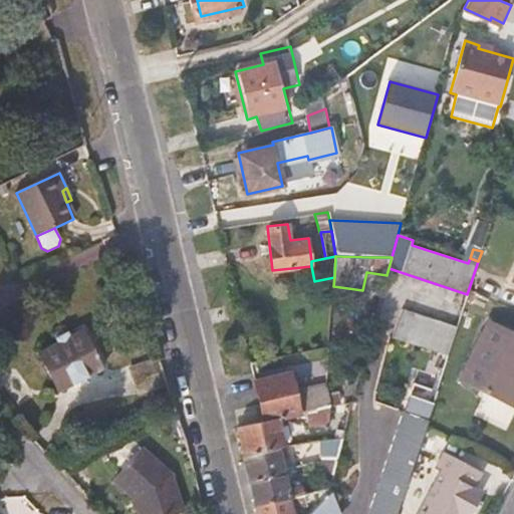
[(448,354),(458,325),(401,307),(392,336),(448,354)]
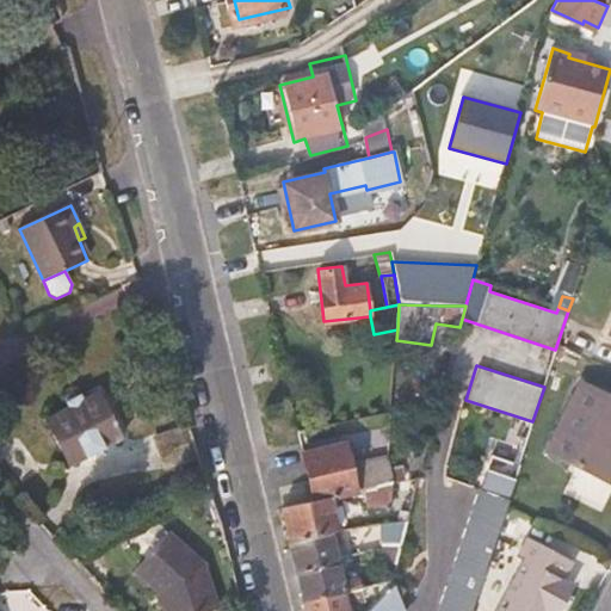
[(610,481),(610,477),(610,394),(585,380),(549,449),(610,481)]
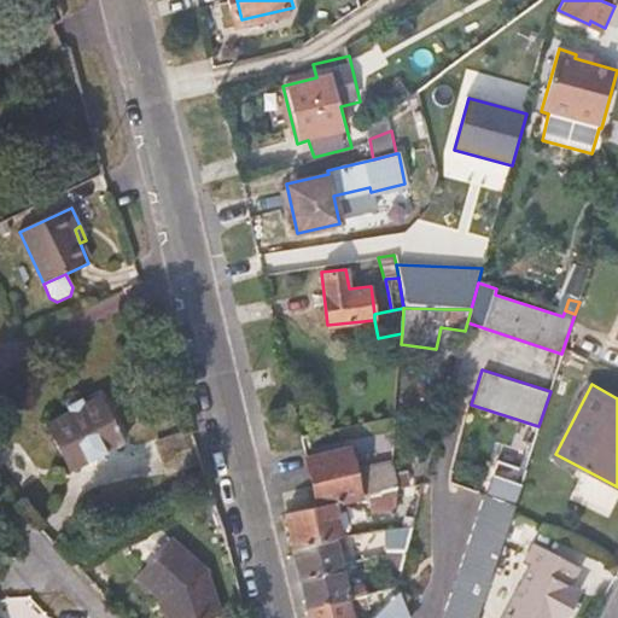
[(123,442),(101,396),(85,404),(81,400),(69,406),(71,410),(48,424),(71,467),(123,442)]
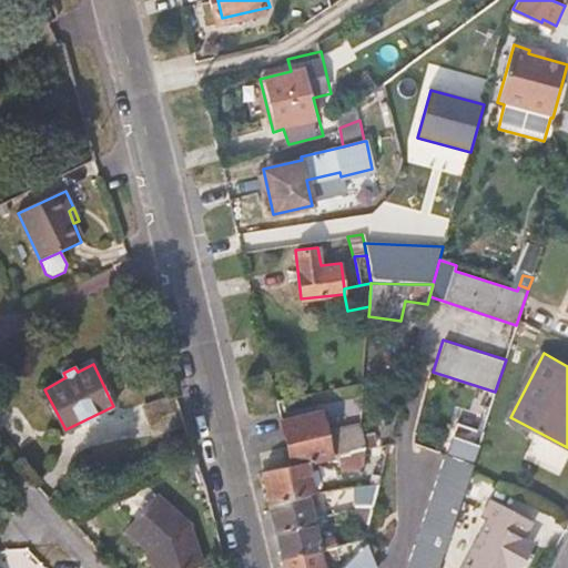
[(483,430),(493,399),(476,394),(465,425),(483,430)]
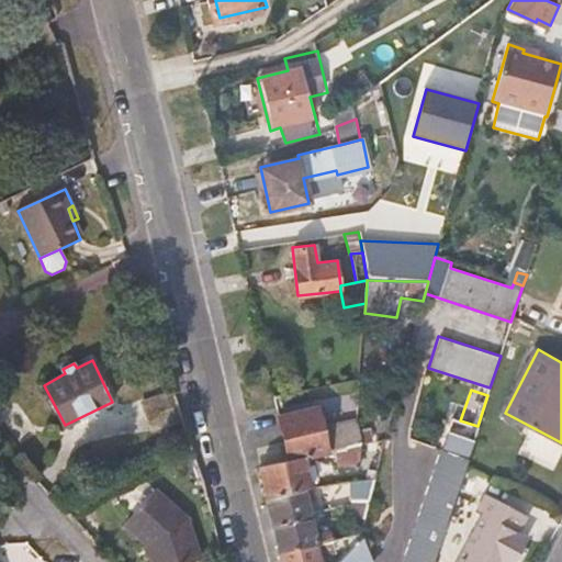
[(325,450),(322,430),(316,407),(278,416),(289,459),(305,454),(325,450)]
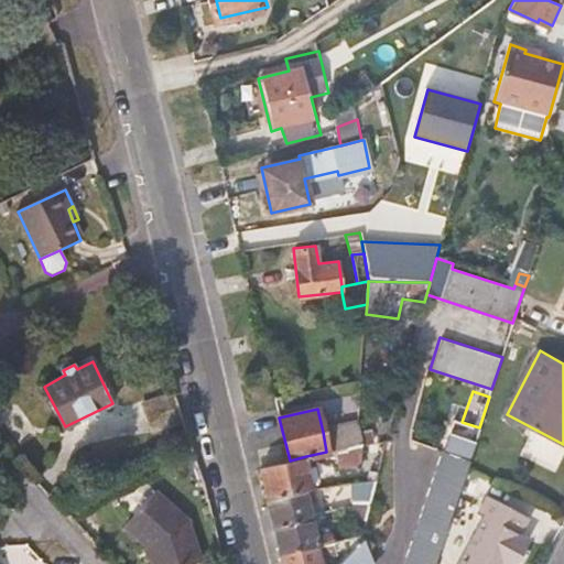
[(468,459),(479,427),(462,422),(453,419),(441,452),(468,459)]
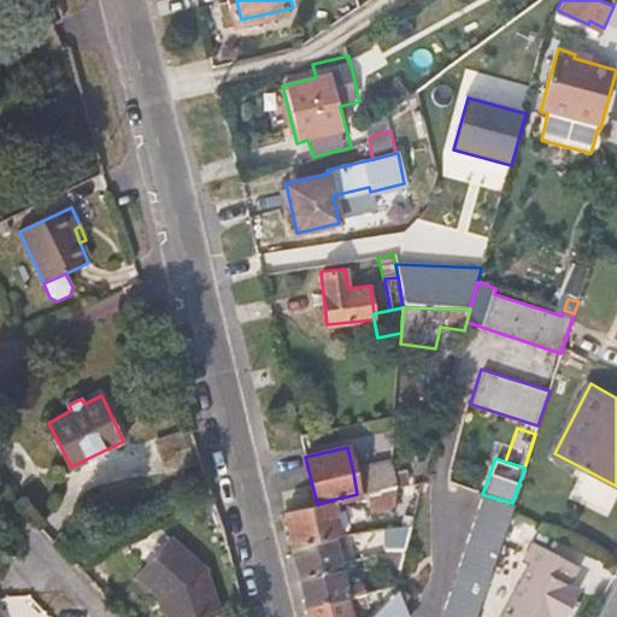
[(395,487),(392,465),(353,472),(357,494),(371,492),(395,487)]
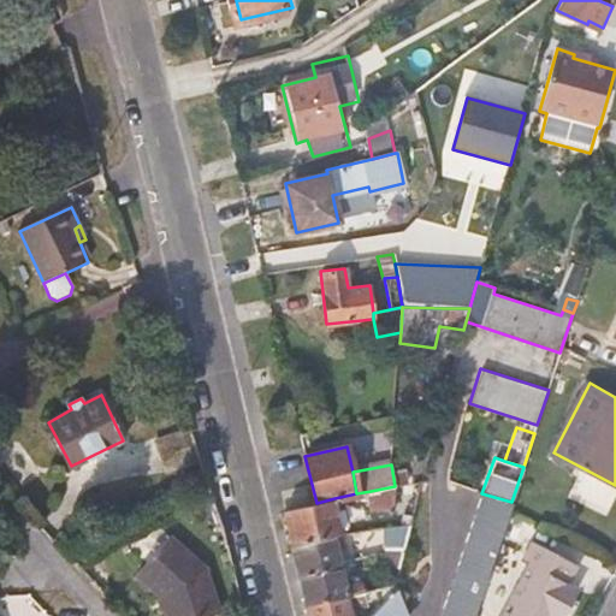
[(394,510),(397,486),(395,486),(371,491),(372,511),(394,510)]
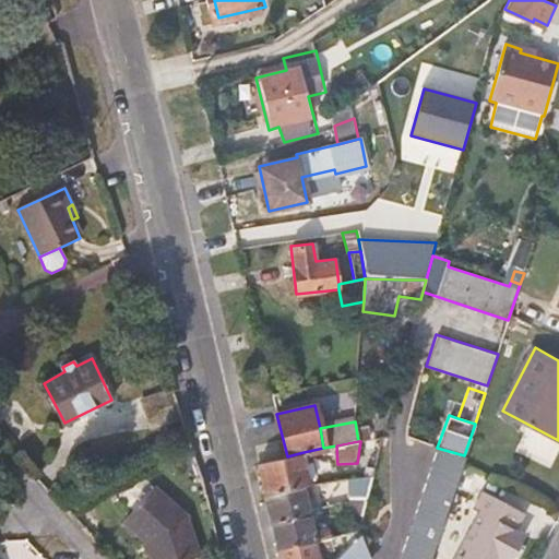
[(428,558),(464,455),(437,448),(397,558),(367,558),(358,535),(333,558),(428,558)]
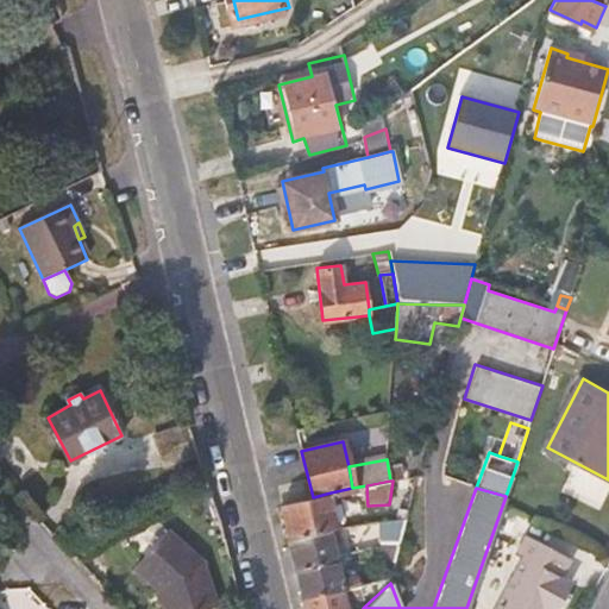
[(337,528),(331,493),(313,497),(282,503),(290,540),(331,531),(337,528)]
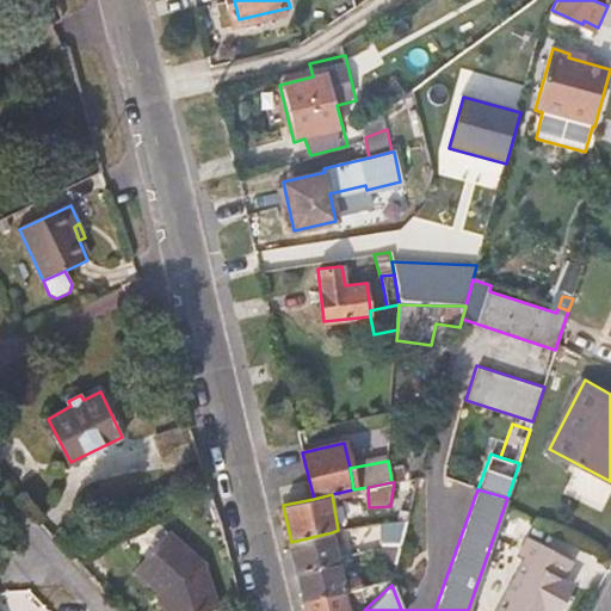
[(407,522),(411,510),(399,507),(395,522),(407,522)]
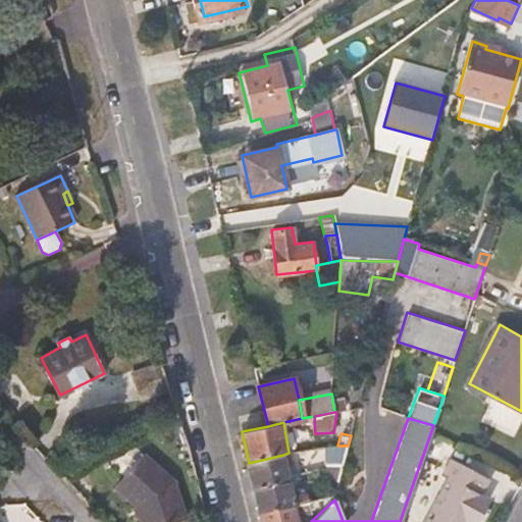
[(337,481),(348,446),(337,446),(326,447),(325,479),(337,481)]
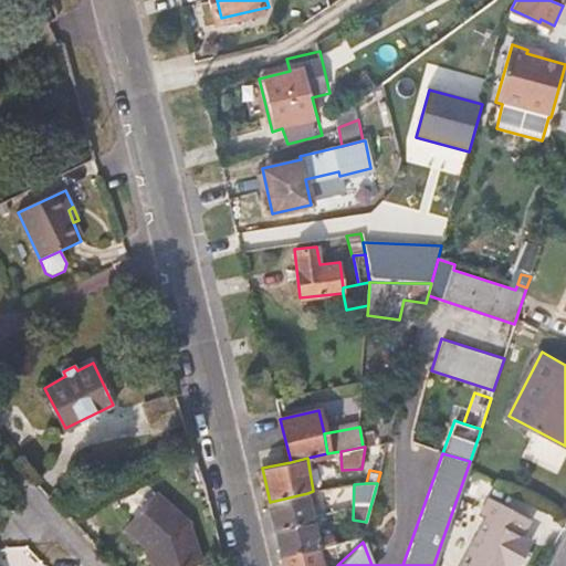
[(314,517),(307,493),(270,502),(276,530),(314,522),(314,517)]
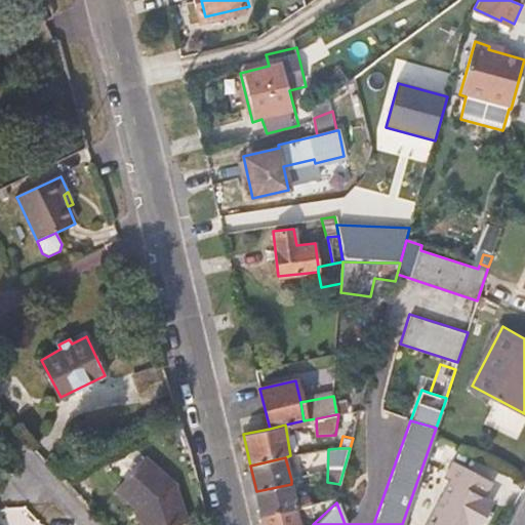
[(180,524),(187,523),(175,485),(148,458),(133,474),(117,488),(137,510),(142,524),(180,524)]
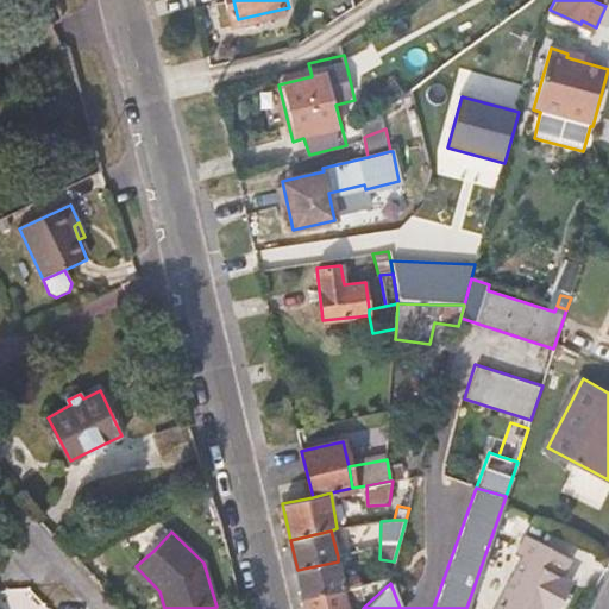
[(556,608),(570,582),(563,578),(572,558),(525,532),(514,551),(523,557),(495,608),(556,608)]
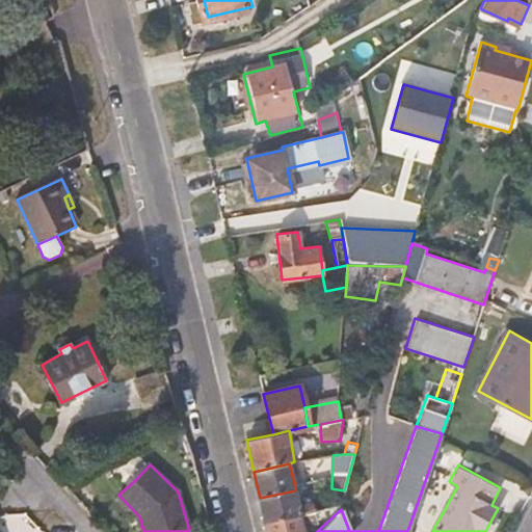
[(266,521),(300,514),(314,511),(321,510),(320,501),(298,506),(295,490),(260,498),(266,521)]
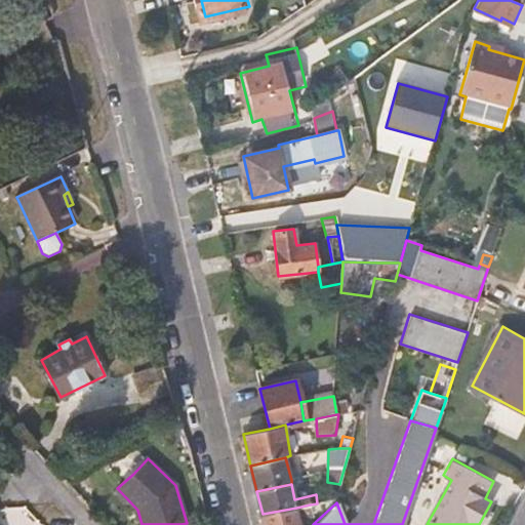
[(298,524),(297,518),(312,515),(310,505),(296,508),(263,514),(265,524),(298,524)]
